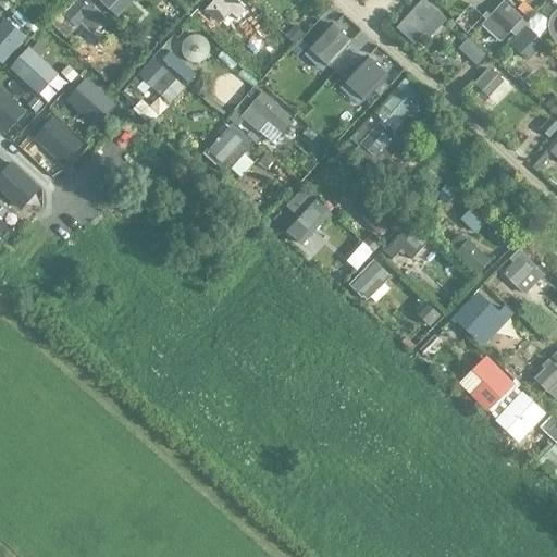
[(88,0),(56,20),(65,36),(86,23),(91,32),(104,24),(89,0),(88,0)]
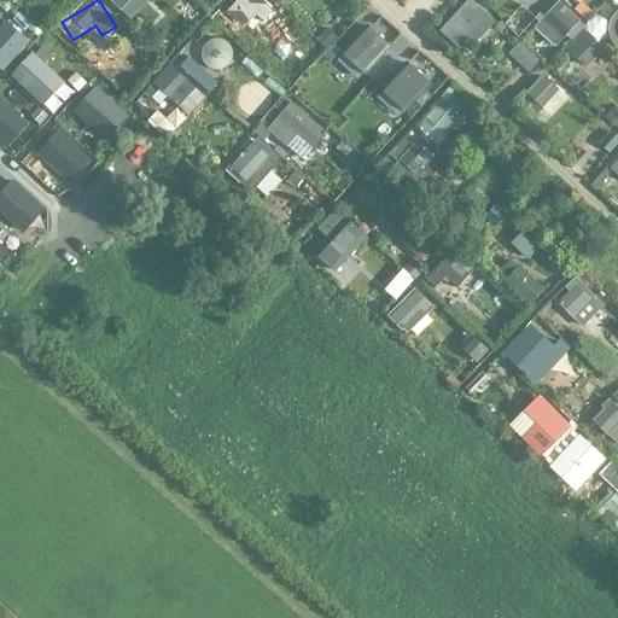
[(118,0),(135,15),(147,0),(118,0)]
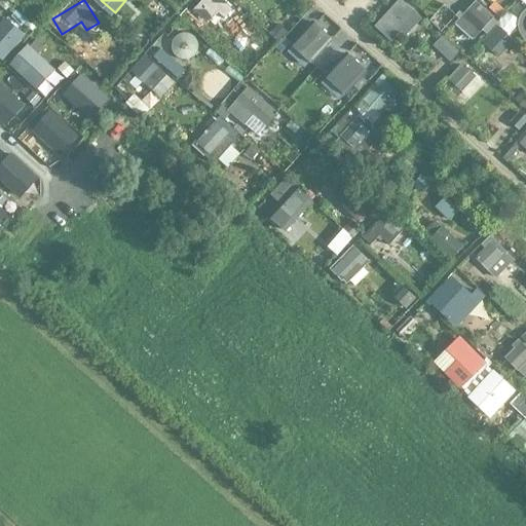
[(410,3),(407,0),(401,0),(384,20),(391,28),(397,23),(403,28),(413,16),(405,8),(410,3)]
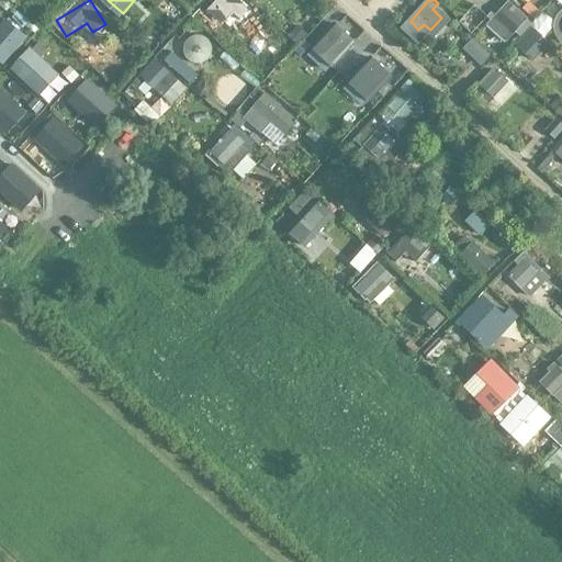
[(561,0),(558,0),(549,12),(561,23),(561,0)]
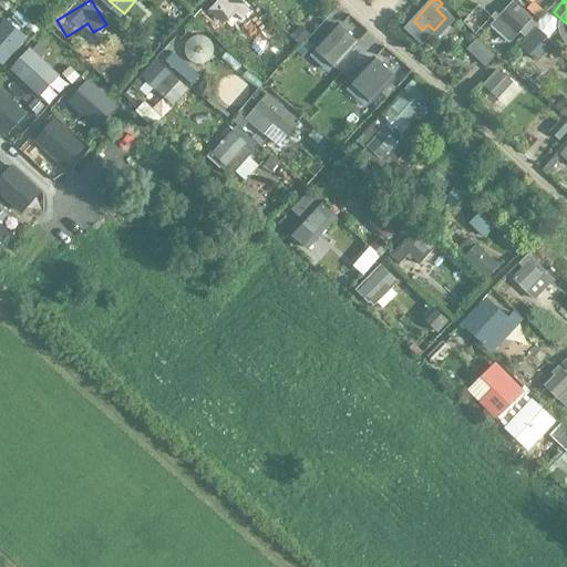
[(503,22),(495,31),(509,42),(533,19),(525,11),(521,16),(508,4),(497,17),(503,22)]
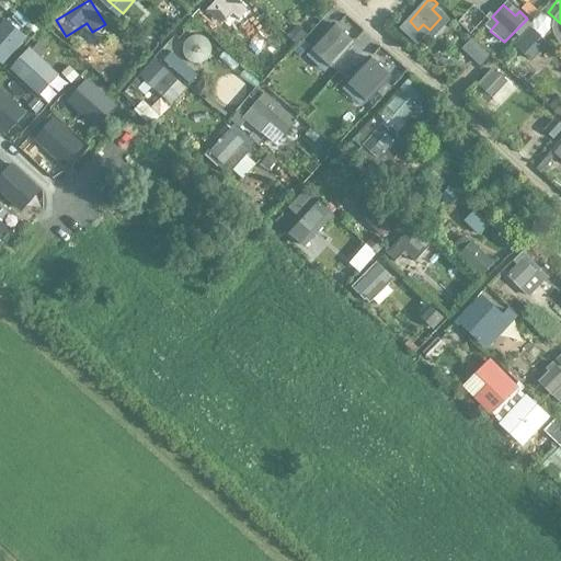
[(300,49),(328,71),(357,36),(329,13),(300,49)]
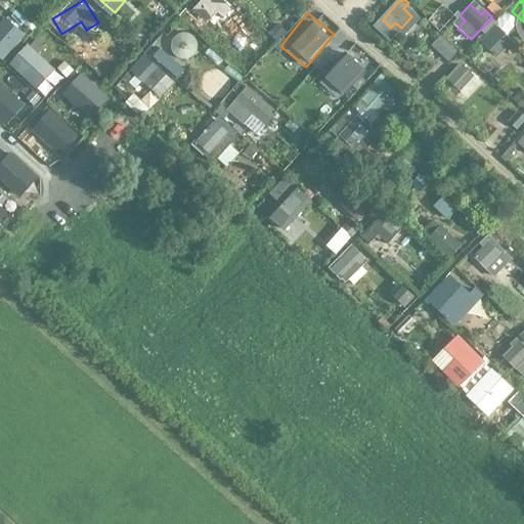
[(0,24),(0,60),(27,33),(8,15),(0,24)]
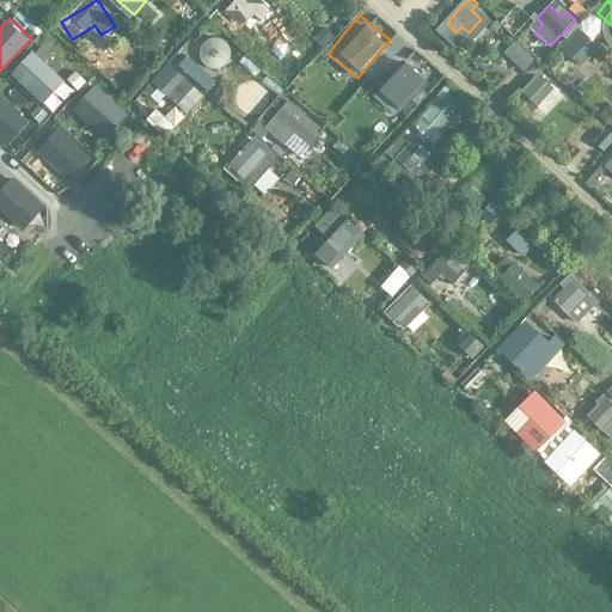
[(577,30),(558,48),(579,67),(597,48),(577,30)]
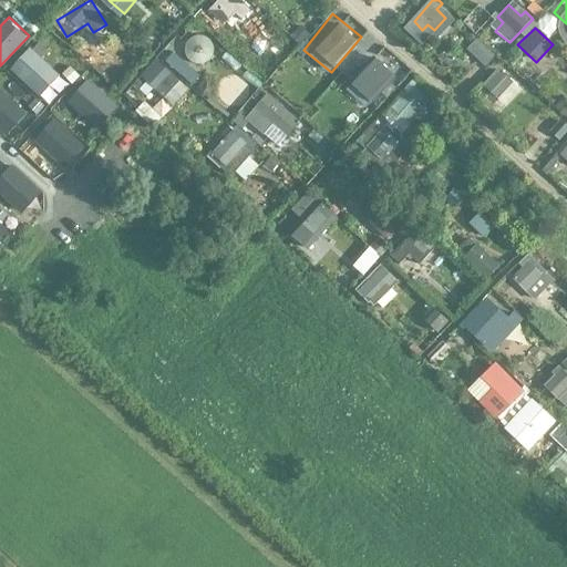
[(216,48),(198,33),(185,50),(203,64),(216,48)]
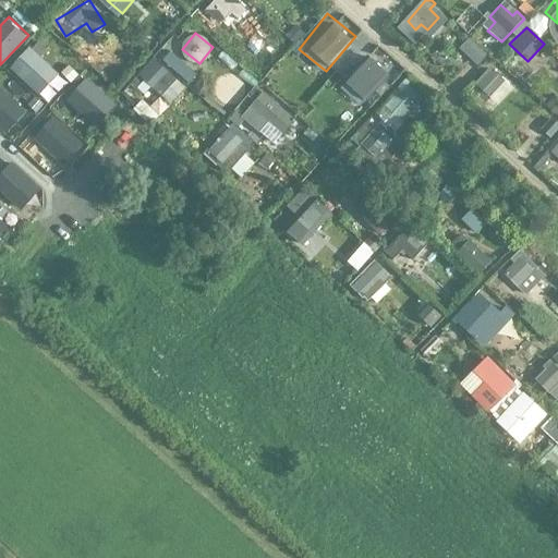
[(476,36),(464,41),(474,63),(486,58),(476,36)]
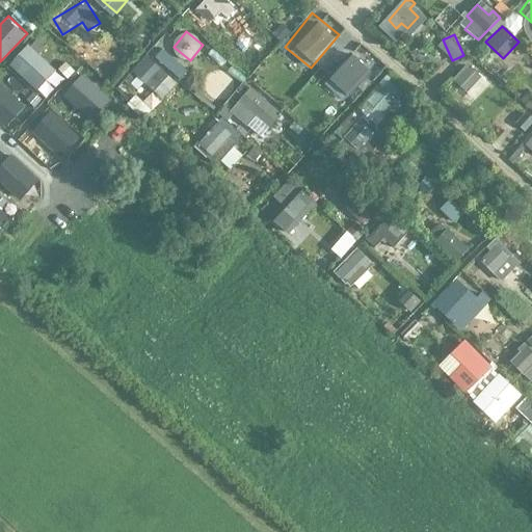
[(36,89),(56,72),(29,44),(10,61),(36,89)]
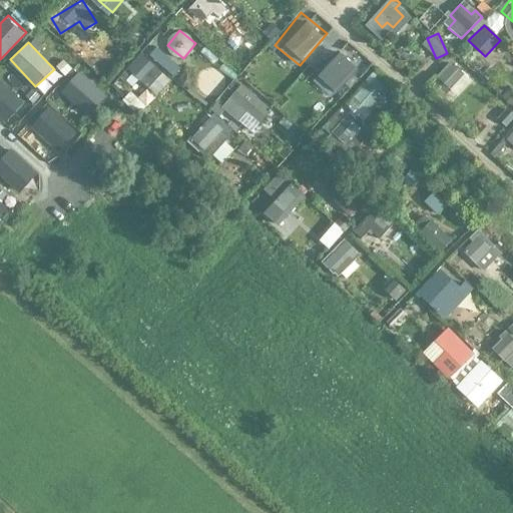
[(157,45),(150,53),(175,74),(181,66),(157,45)]
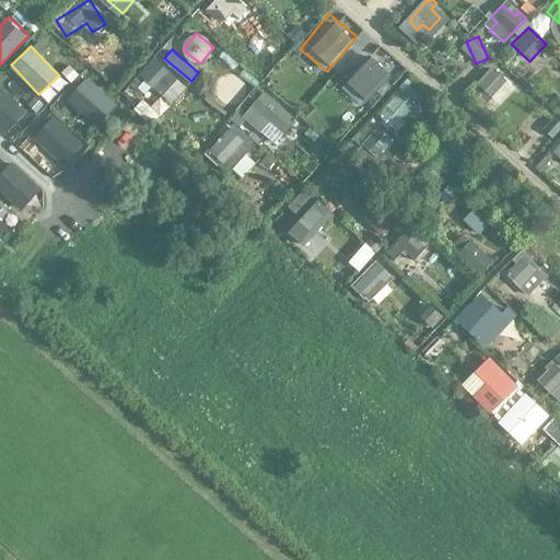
[(373,54),(342,85),(361,104),(392,72),(373,54)]
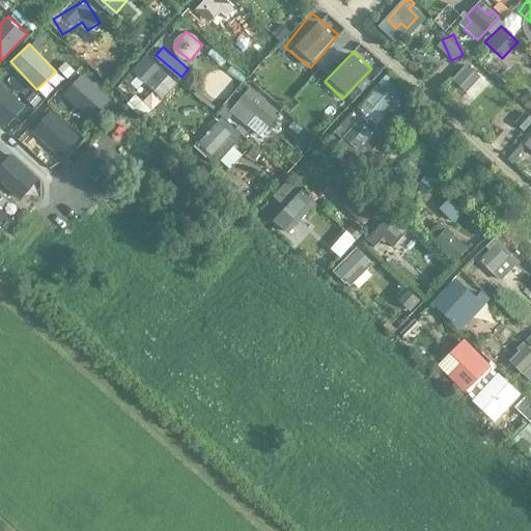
[(132,71),(166,98),(179,80),(146,53),(132,71)]
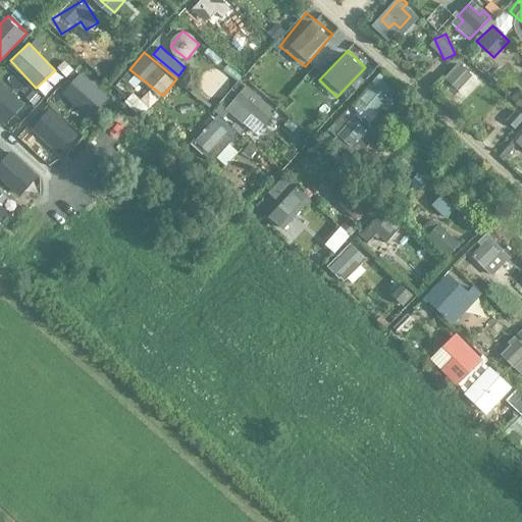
[(460,64),(446,80),(458,91),(472,75),(460,64)]
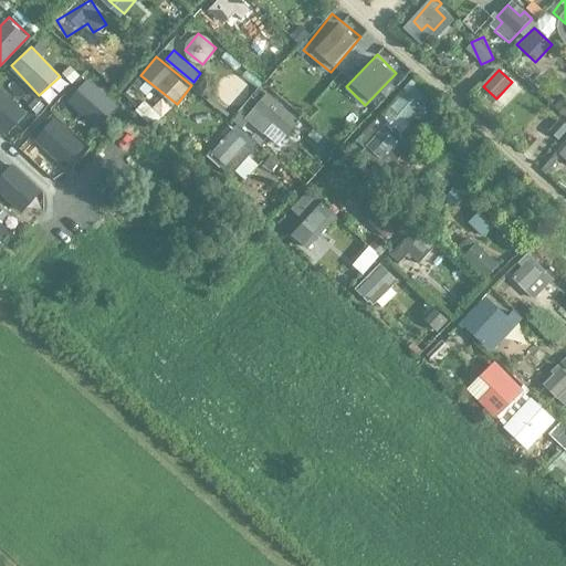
[(90,77),(69,100),(101,128),(121,106),(90,77)]
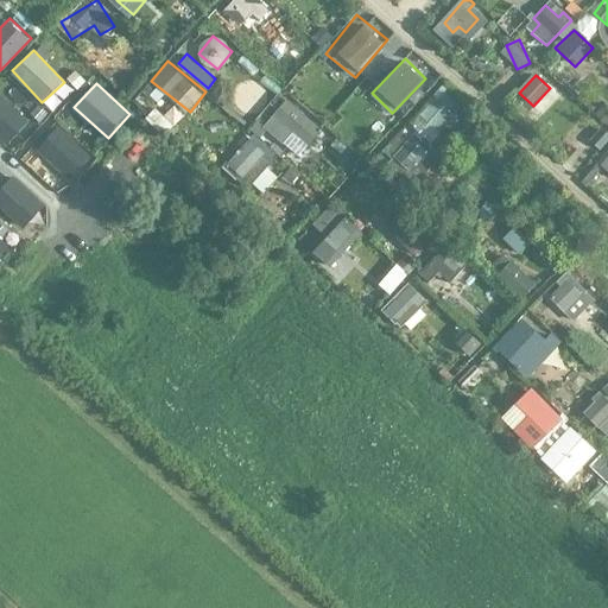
[(448,86),(419,115),(442,137),(463,113),(457,107),(463,101),(448,86)]
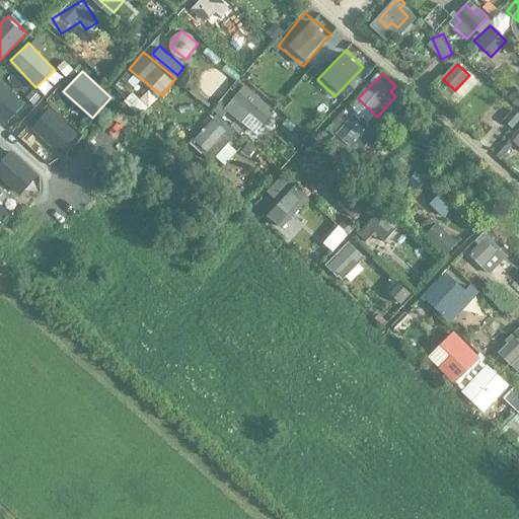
[(0,116),(7,123),(26,102),(0,77),(0,116)]
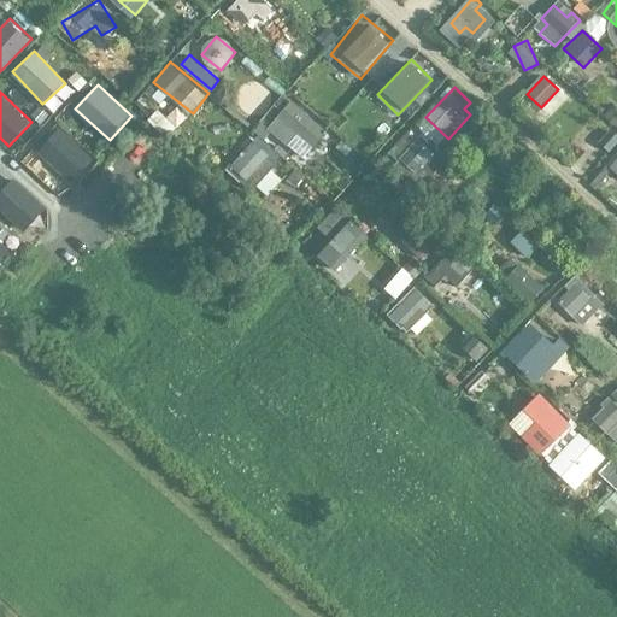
[(300,157),(328,131),(297,98),(270,123),(300,157)]
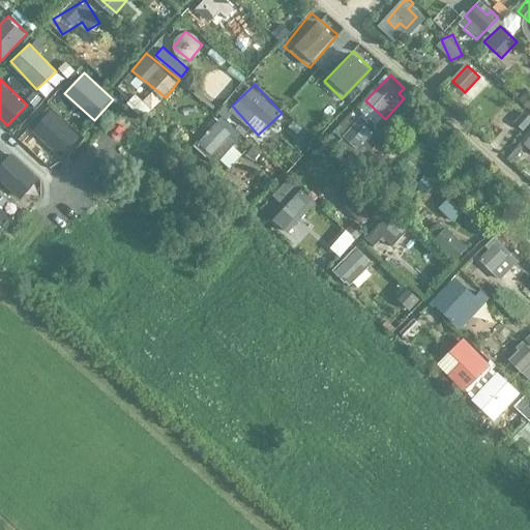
[(54,108),(34,127),(60,154),(81,135),(54,108)]
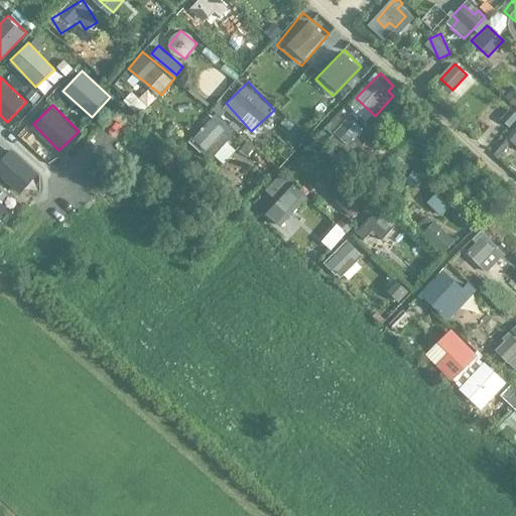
[(211,116),(194,139),(225,162),(236,147),(227,141),(233,132),(211,116)]
